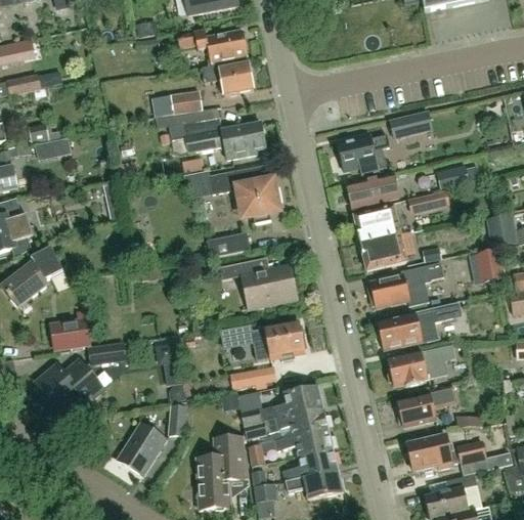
[(184,0),(187,15),(237,5),(236,0),(184,0)]
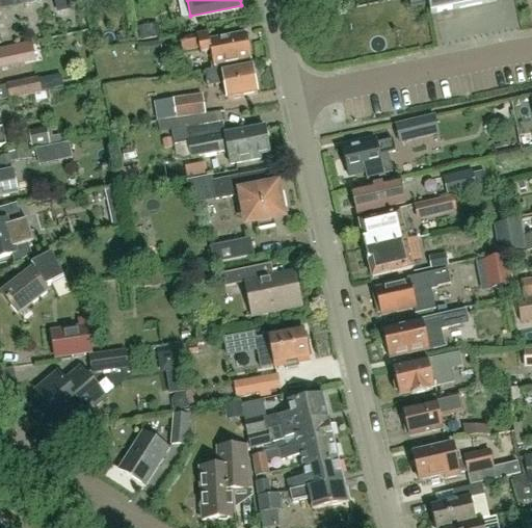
[(409,0),(410,4),(428,1),(430,11),(486,0),(409,0)]
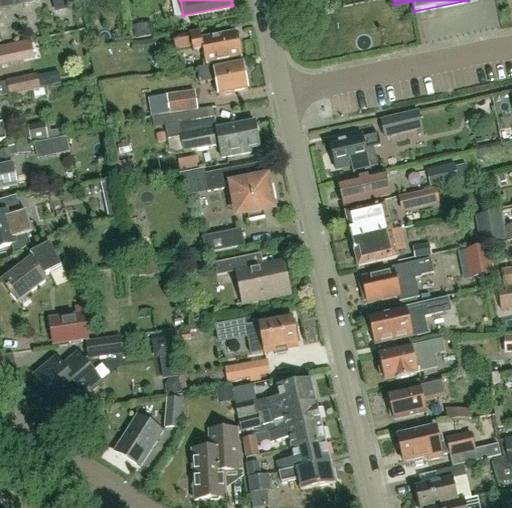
[(151,23),(134,26),(136,36),(153,33),(151,23)]
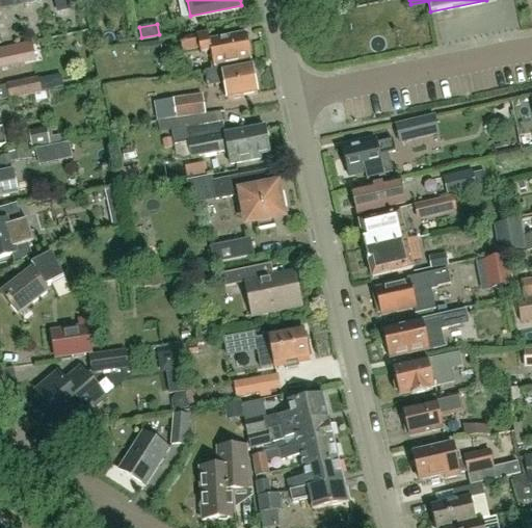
[(251,56),(246,30),(208,37),(207,30),(181,36),(184,49),(201,45),(202,50),(210,48),(214,64),(251,56)]
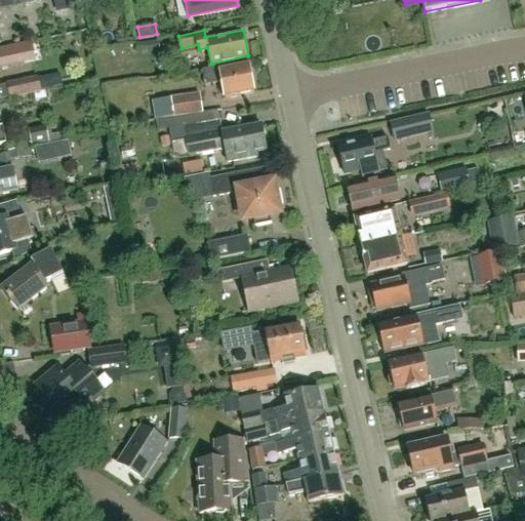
[(158,37),(135,41),(136,49),(146,47),(147,50),(160,48),(158,37)]
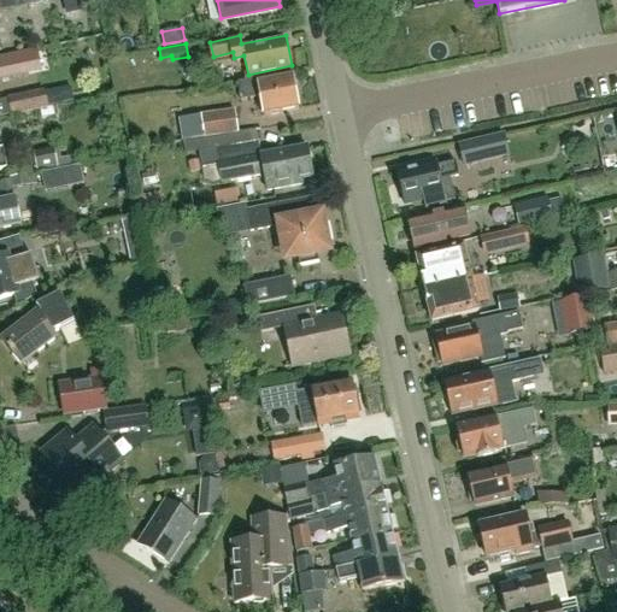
[(293,75),(259,81),(258,76),(238,80),(240,98),(260,94),(264,111),(298,105),(293,75)]
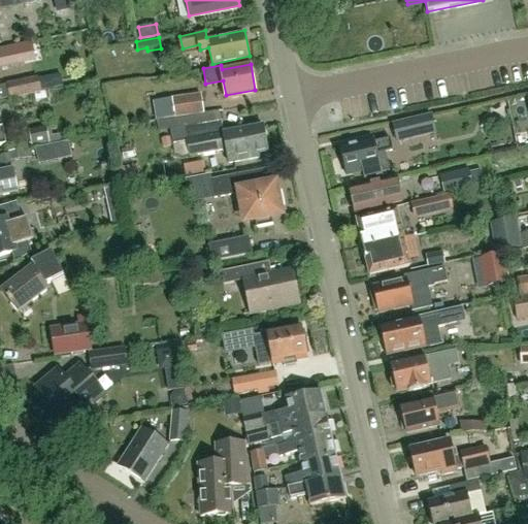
[(77,66),(58,67),(59,80),(78,79),(77,66)]
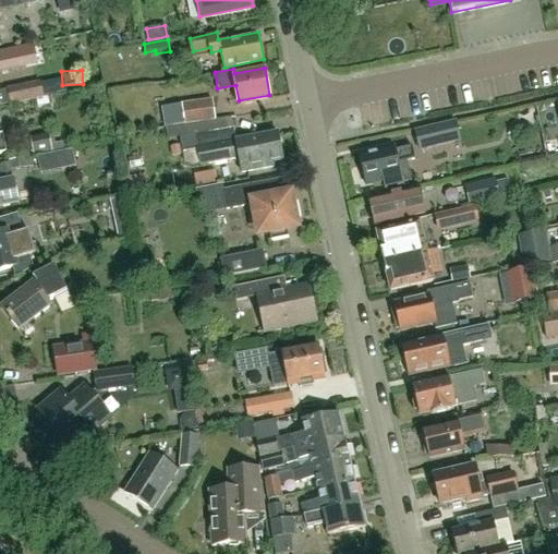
[(45,79),(7,86),(10,103),(36,97),(48,95),(45,79)]
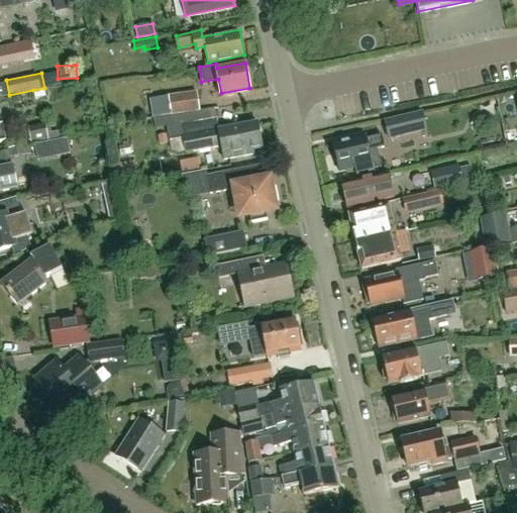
[(152,115),(200,109),(196,90),(168,93),(169,95),(149,97),(152,115)]
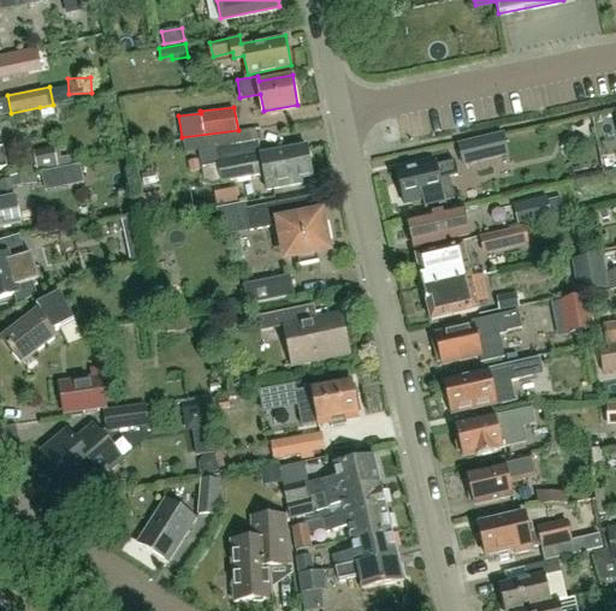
[(475,138),(458,142),(462,162),(480,158),(475,138)]
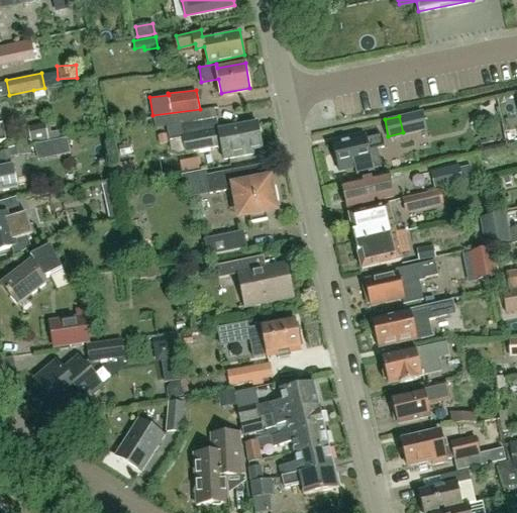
[(256,120),(220,128),(218,128),(216,117),(167,125),(170,138),(182,136),(185,150),(223,143),(225,156),(253,150),(252,147),(262,145),(256,120)]
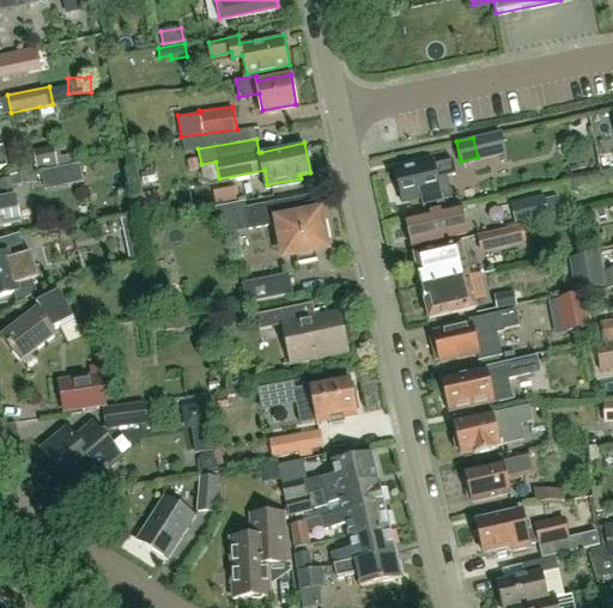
[(56,165),(53,149),(34,152),(37,170),(56,165)]
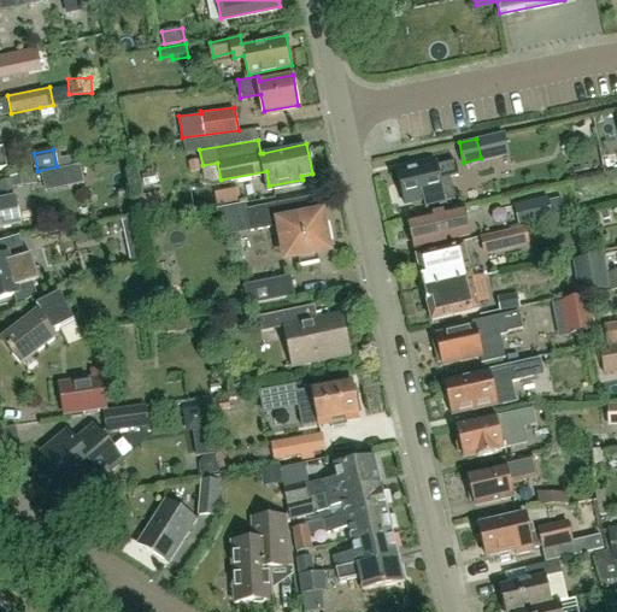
[(198,156),(188,158),(189,168),(200,166),(198,156)]
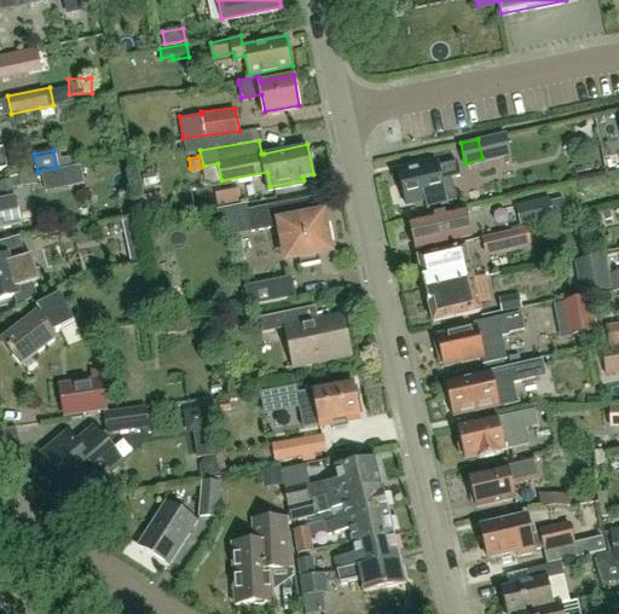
[(456,158),(438,162),(398,171),(405,201),(424,197),(426,207),(447,202),(446,198),(456,197),(452,175),(460,174),(456,158)]
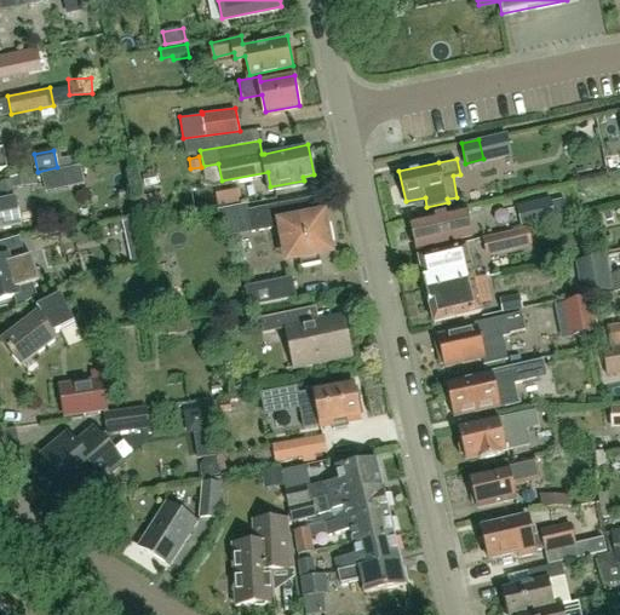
[(65,168),(42,173),(45,187),(68,182),(65,168)]
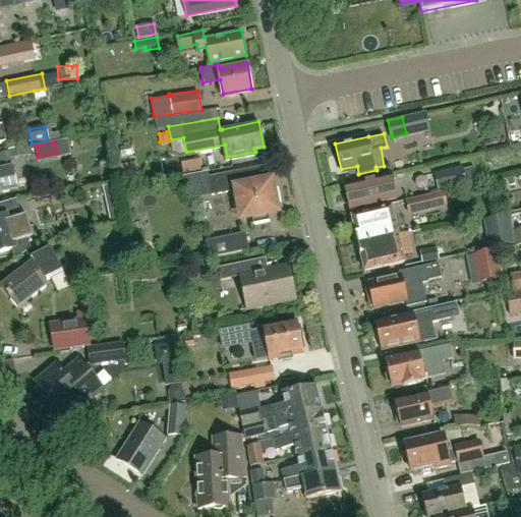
[(21,144),(8,146),(9,149),(10,155),(23,152),(21,144)]
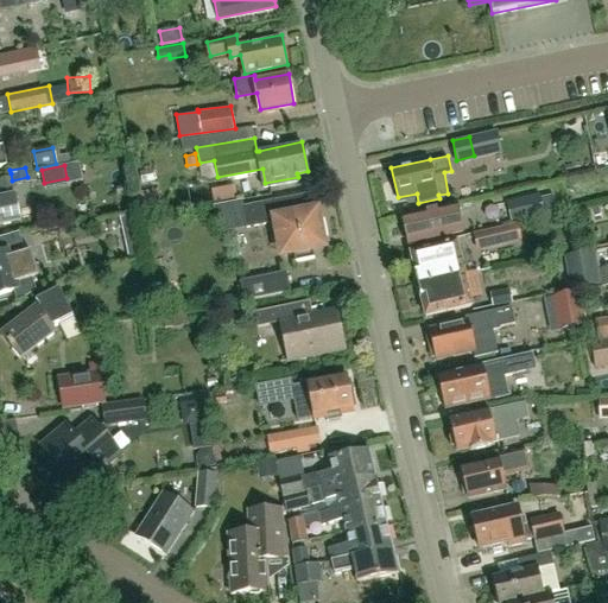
[(0,221),(20,217),(16,192),(14,192),(12,181),(11,173),(0,176),(0,221)]
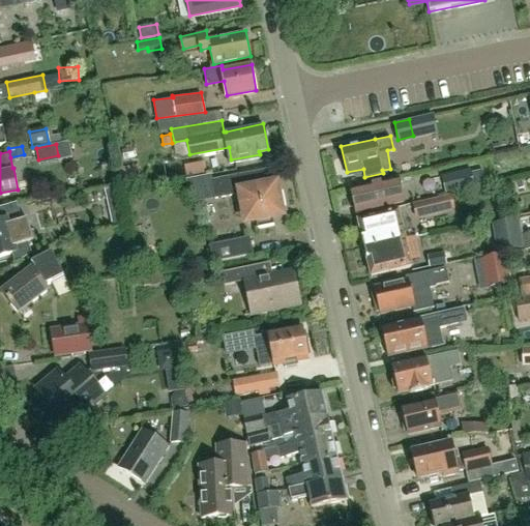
[(200,156),(201,166),(223,162),(221,152),(200,156)]
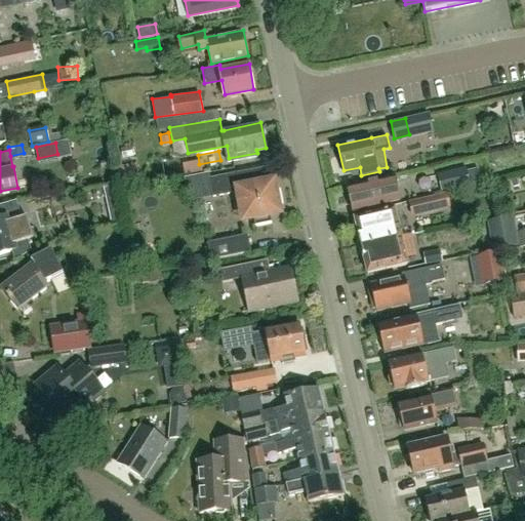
[(477,164),(466,166),(470,183),(481,179),(477,164)]
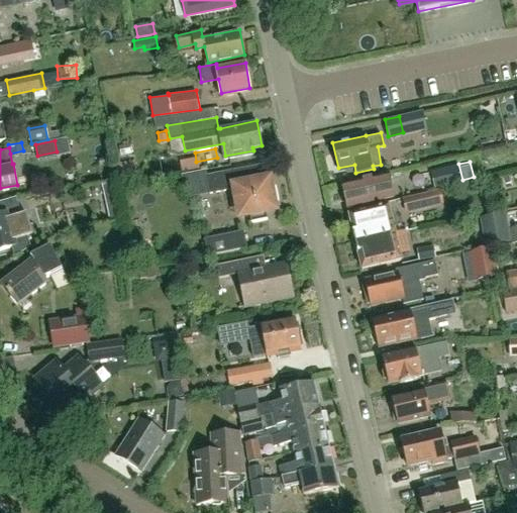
[(267,216),(265,208),(273,207),(272,203),(277,202),(273,182),(268,183),(268,179),(263,180),(260,163),(204,173),(208,192),(236,187),(241,213),(248,211),(250,220),(267,216)]
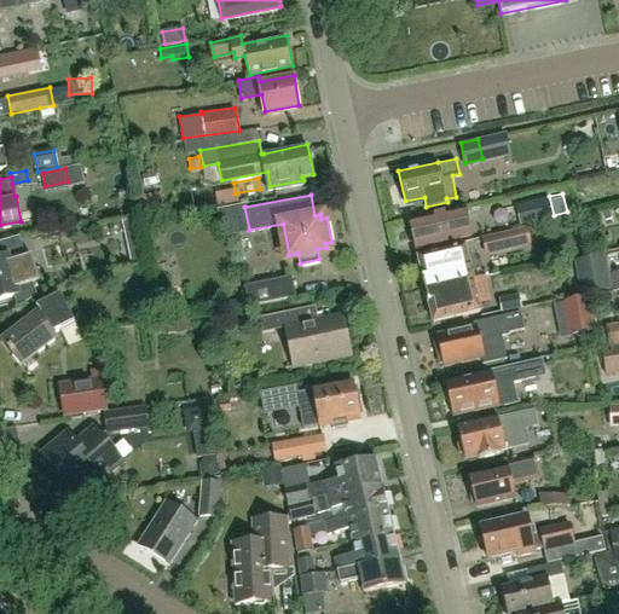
[(549,195),(515,203),(520,225),(527,222),(554,216),(554,215),(549,196),(549,195)]
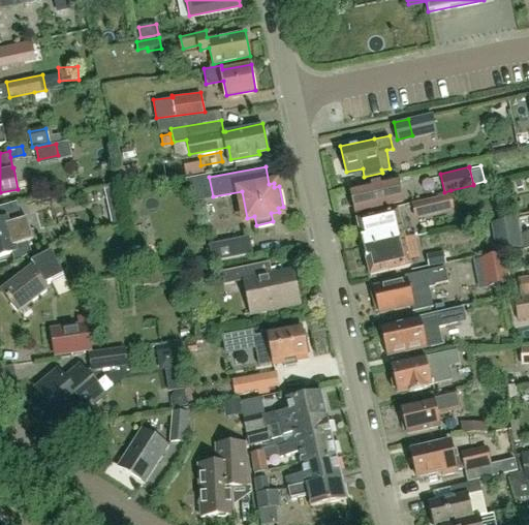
[(355,210),(385,203),(402,198),(397,176),(380,180),(350,187),(355,210)]
